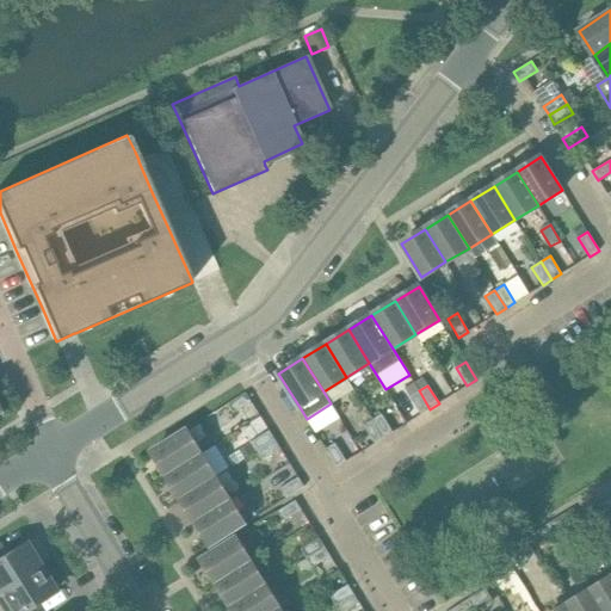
[(420,414),(430,409),(419,390),(409,396),(420,414)]
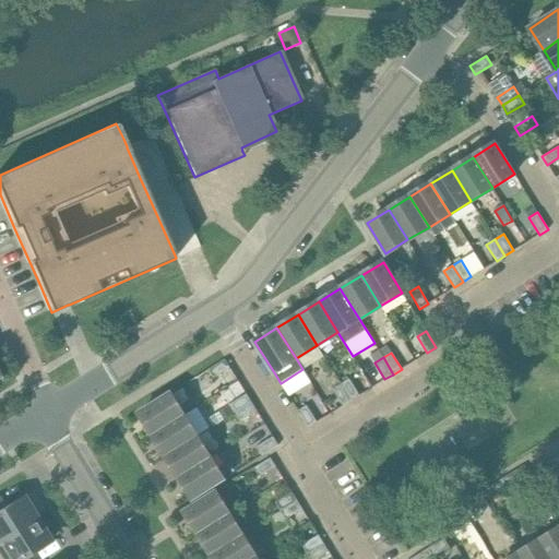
[(229,368),(224,359),(207,370),(213,379),(229,368)]
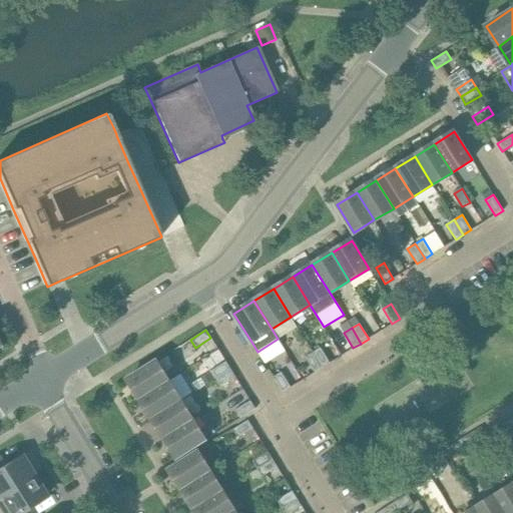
[(321,348),(313,352),(322,368),(330,363),(321,348)]
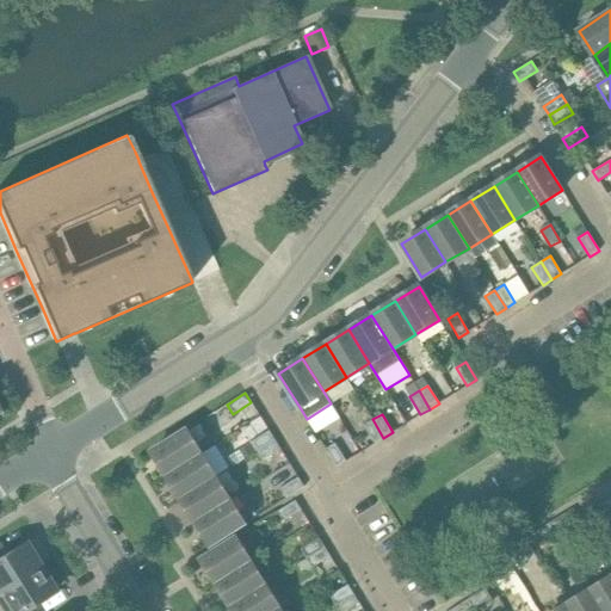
[(375,444),(383,438),(372,419),(363,425),(375,444)]
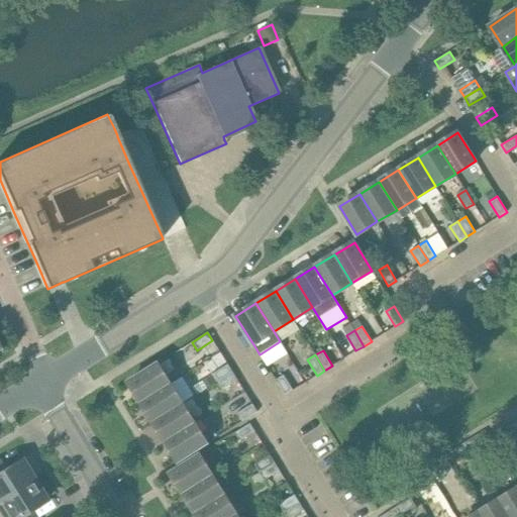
[(141,402),(170,385),(157,364),(128,382),(141,402)]
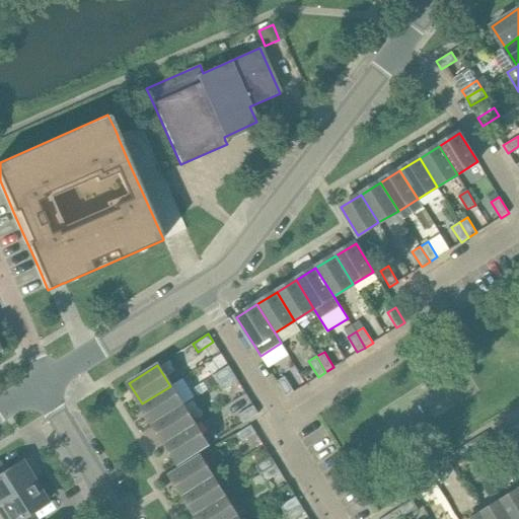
[(213,375),(218,383),(233,373),(228,366),(213,375)]
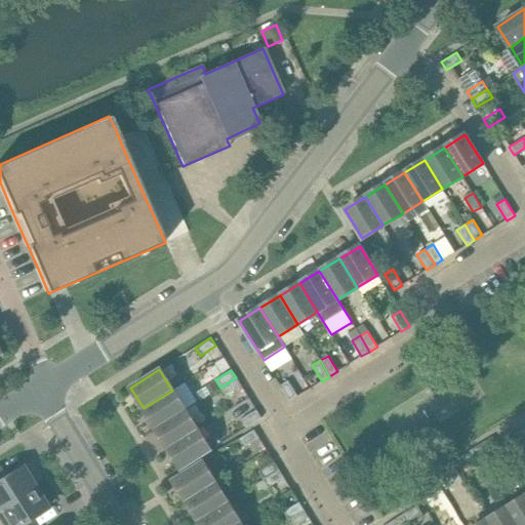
[(241,386),(236,377),(220,388),(226,396),(241,386)]
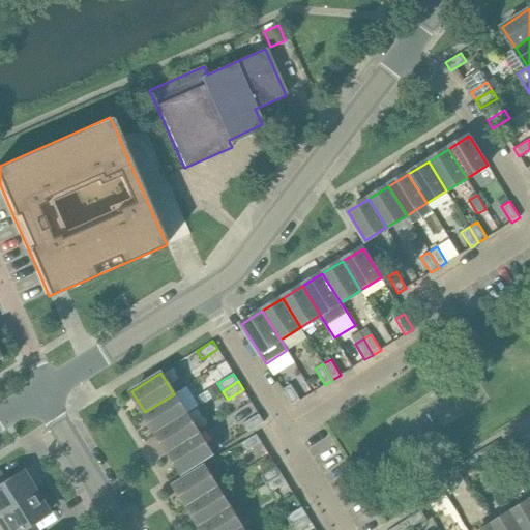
[(283,389),(292,405),(300,400),(290,384),(283,389)]
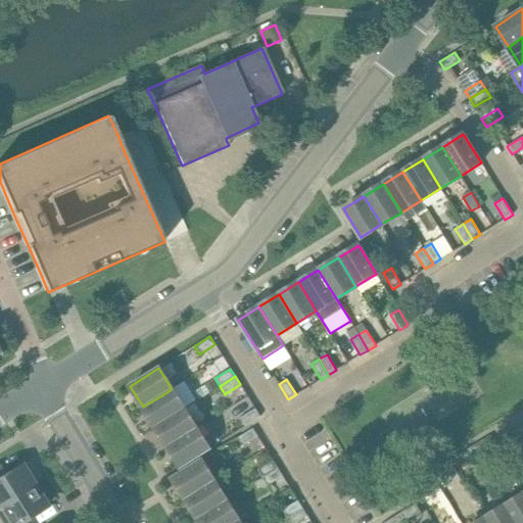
[(172,389),(143,407),(155,426),(184,409),(196,400),(184,381),(172,389)]
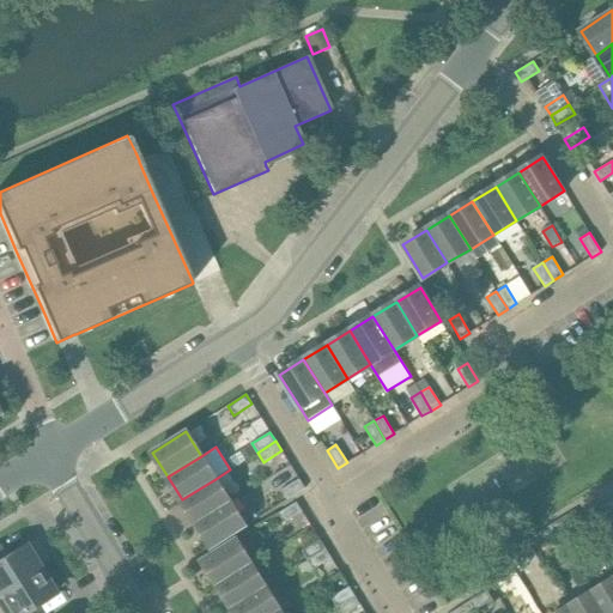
[(230,502),(216,479),(182,499),(196,522),(230,502)]
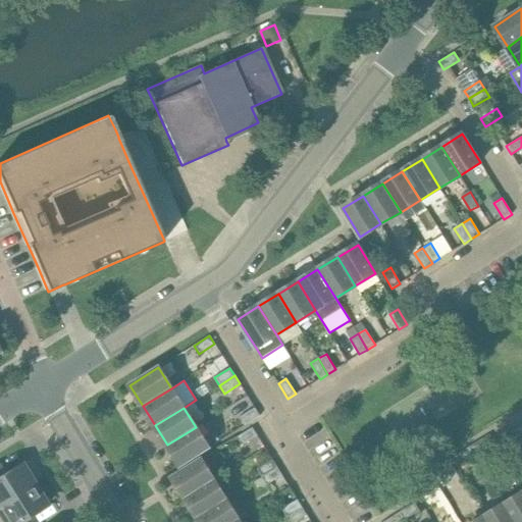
[(244,425),(260,416),(255,408),(239,417),(244,425)]
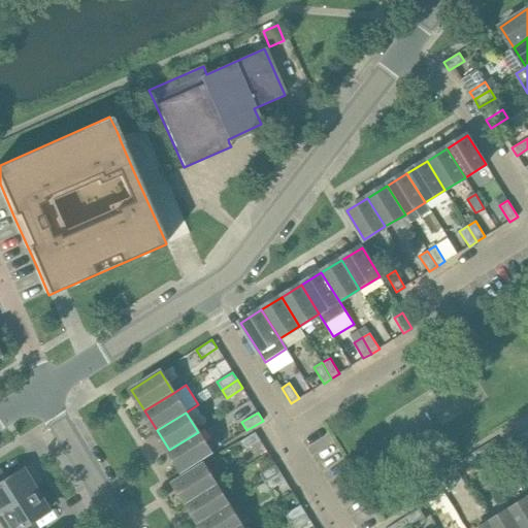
[(527,432),(527,430),(510,440),(516,449),(527,440),(527,432)]
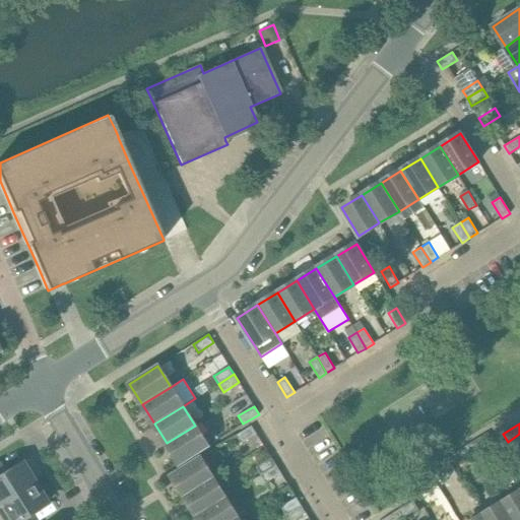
[(180,464),(207,446),(195,426),(167,443),(180,464)]
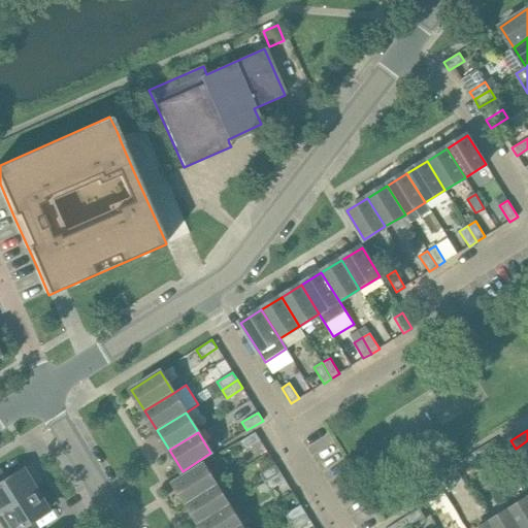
[(244,451),(260,440),(255,432),(239,442),(244,451)]
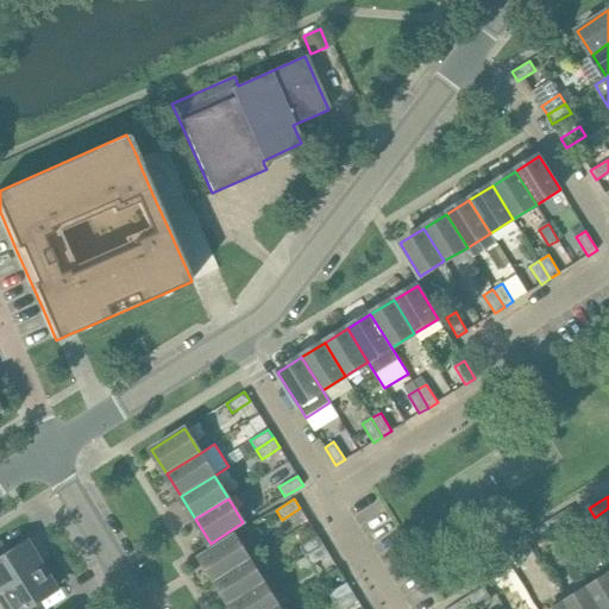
[(564,510),(546,522),(552,531),(570,520),(564,510)]
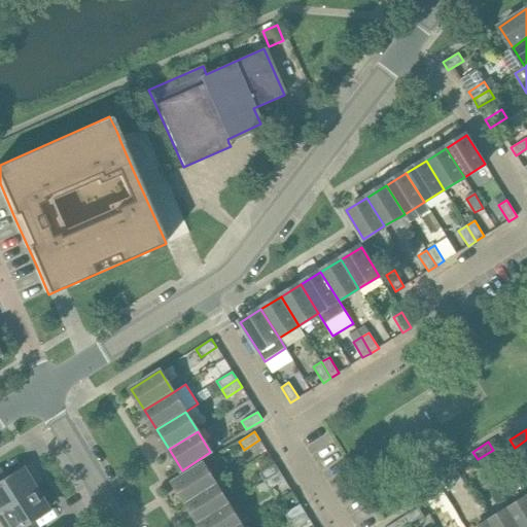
[(461,469),(478,459),(472,452),(456,461),(461,469)]
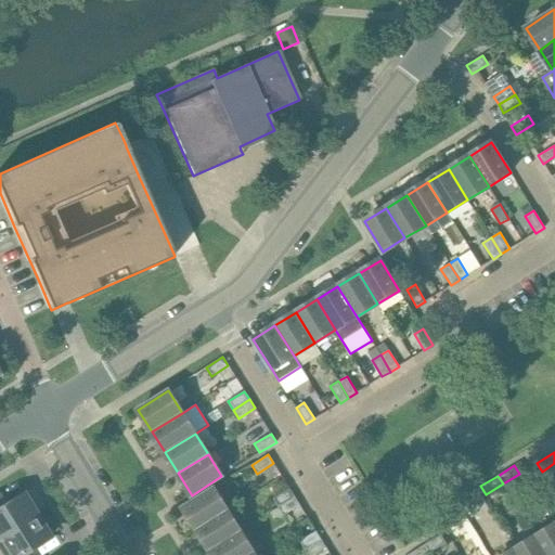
[(196,529),(227,511),(214,489),(183,507),(196,529)]
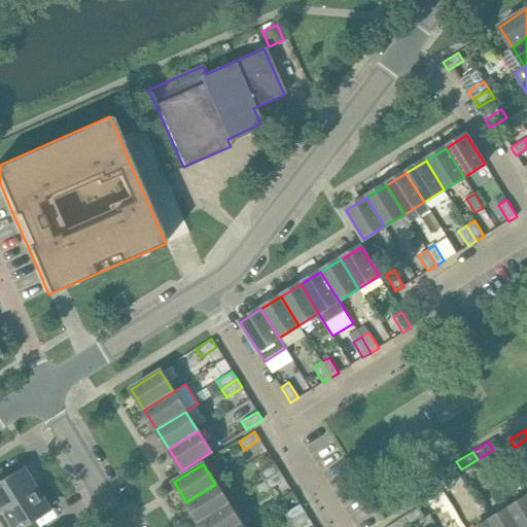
[(259,473),(265,482),(280,472),(275,464),(259,473)]
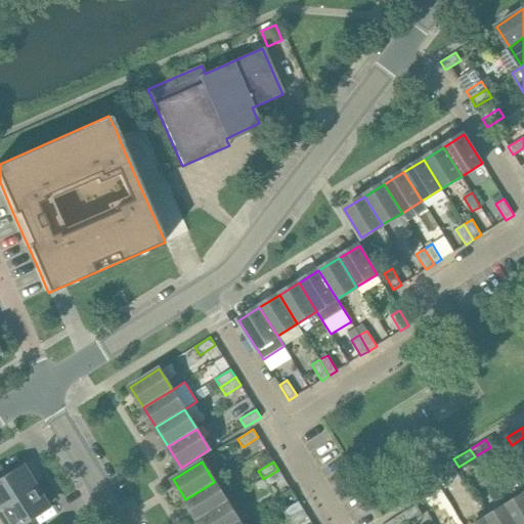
[(429,474),(434,482),(449,473),(445,465),(429,474)]
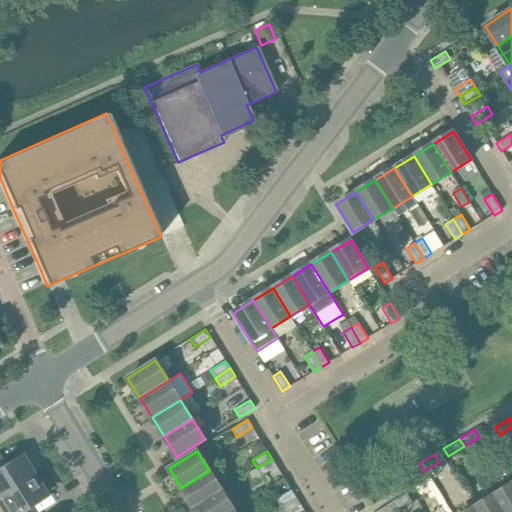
[(0,496),(33,476),(20,455),(0,467),(0,496)]
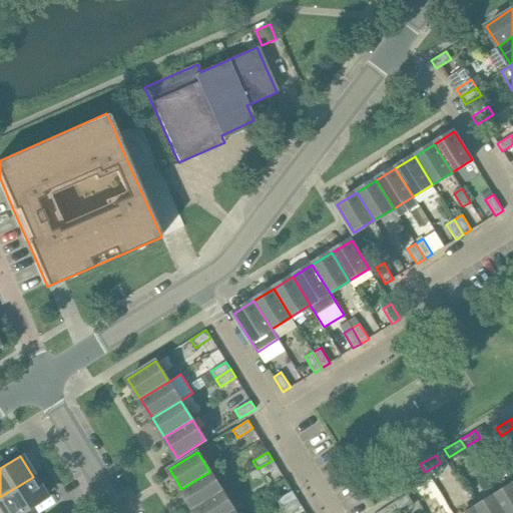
[(278,467),(273,460),(258,469),(262,477),(278,467)]
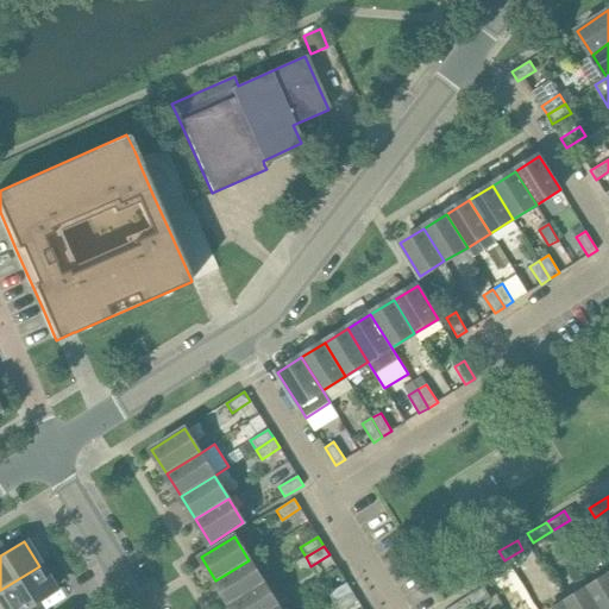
[(215,581),(230,603),(263,583),(249,560),(215,581)]
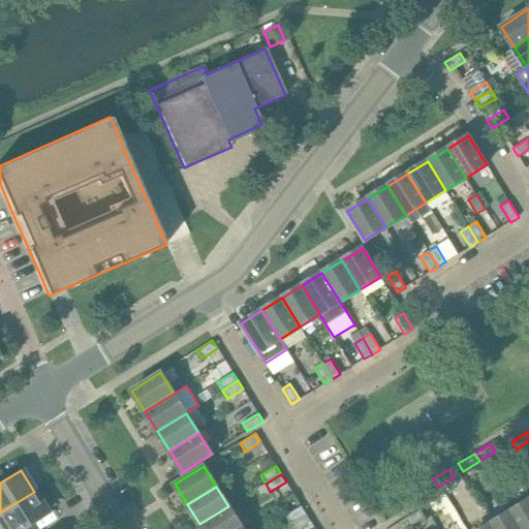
[(418,499),(424,506),(440,497),(435,489),(418,499)]
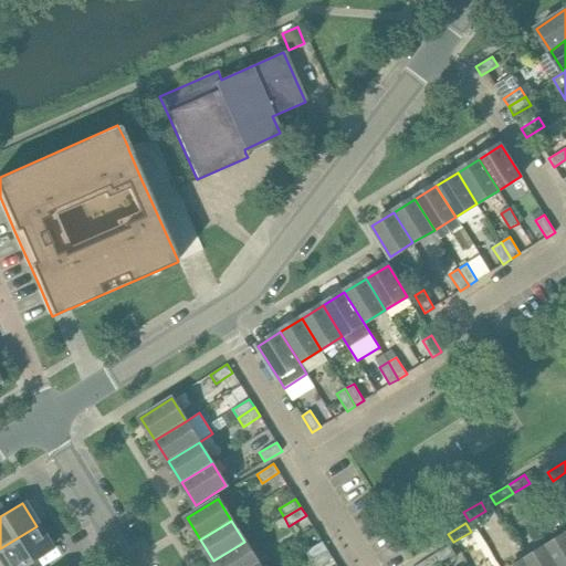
[(37,526),(0,548),(0,565),(27,565),(27,564),(51,548),(37,526)]
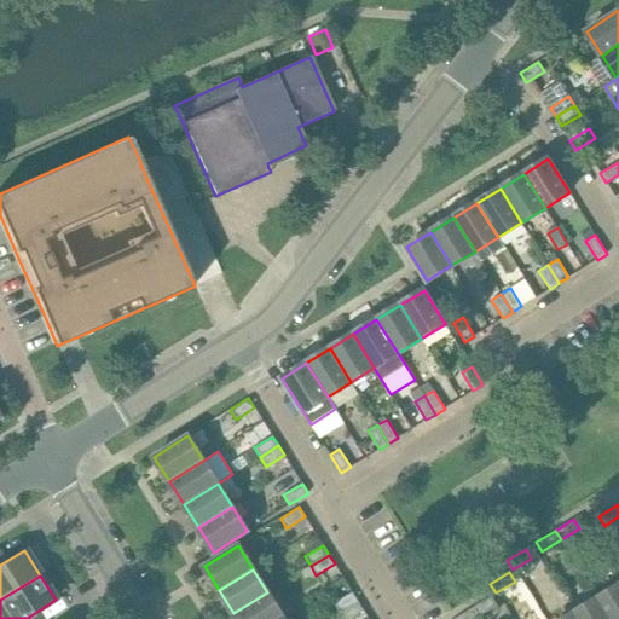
[(618,618),(618,585),(597,599),(609,618),(618,618)]
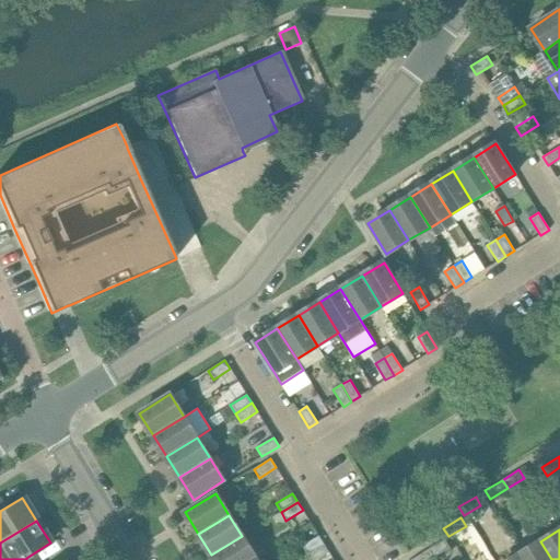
[(211,555),(214,559),(251,559),(255,557),(242,536),(211,555)]
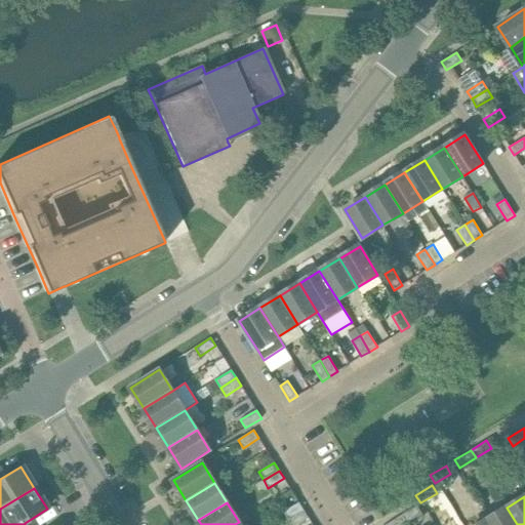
[(283,512),(288,520),(304,510),(298,502),(283,512)]
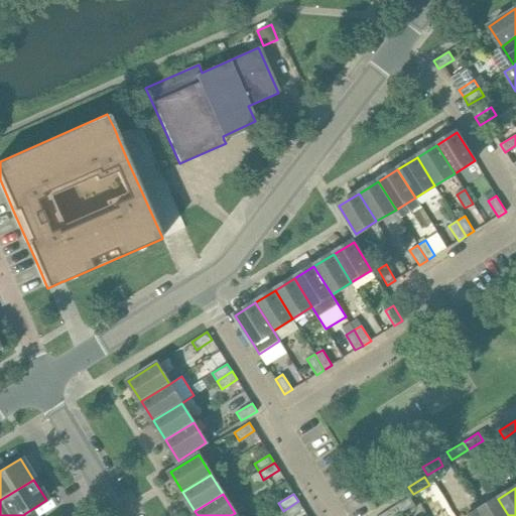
[(409,497),(394,506),(399,514),(414,505),(409,497)]
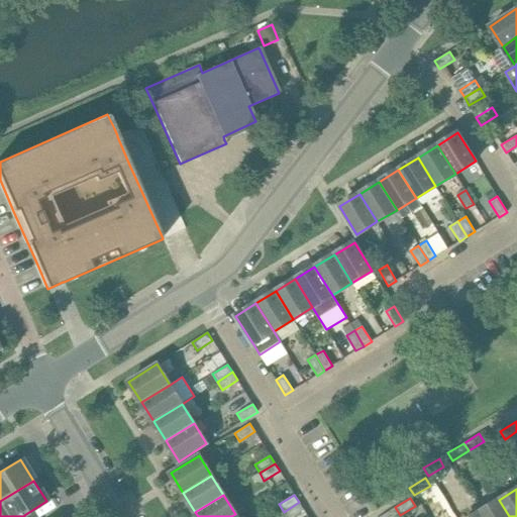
[(480,512),(482,516),(509,516),(499,500),(480,512)]
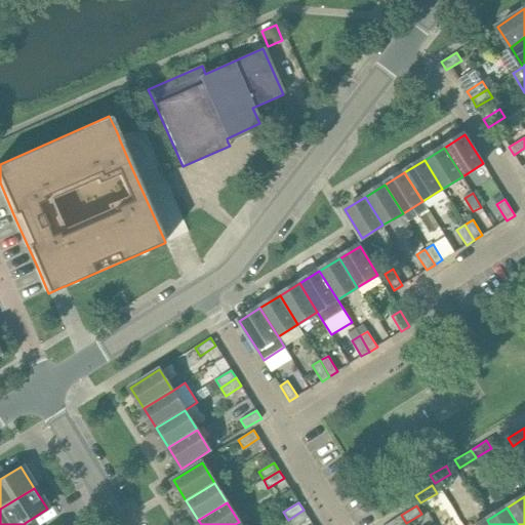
[(297,524),(309,518),(304,510),(288,520),(291,524),(297,524)]
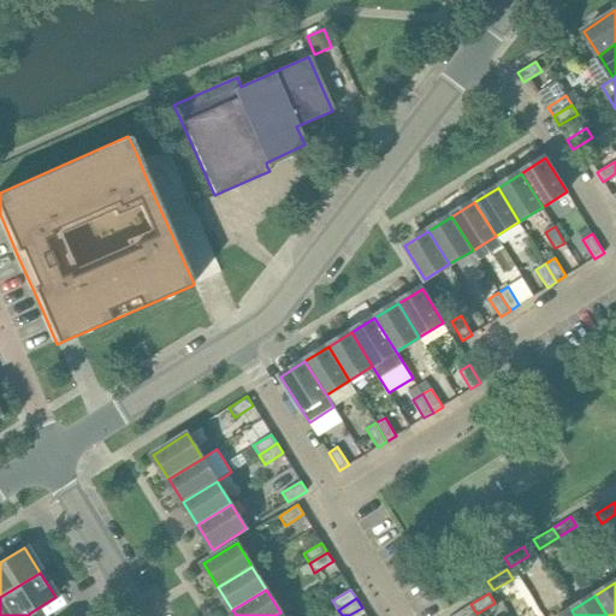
[(451,615),(472,615),(477,614),(471,604),(452,615),(451,615)]
